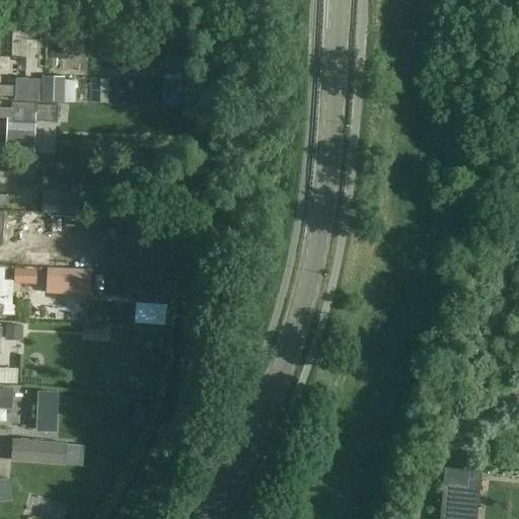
[(48,78),(50,33),(30,33),(29,77),(48,78)]
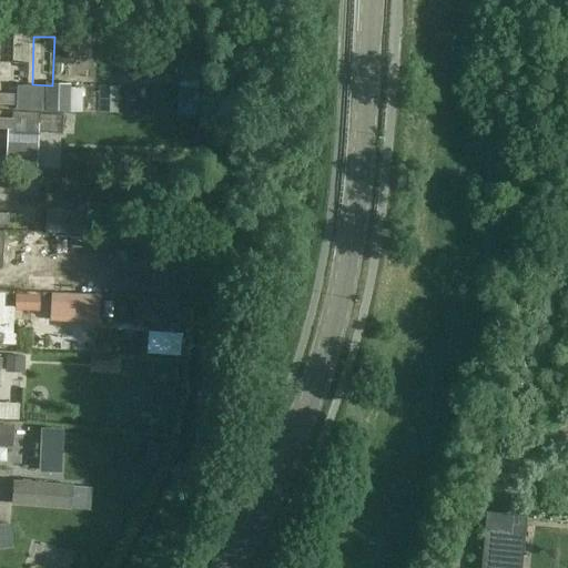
[(180,73),(178,95),(192,97),(194,74),(180,73)]
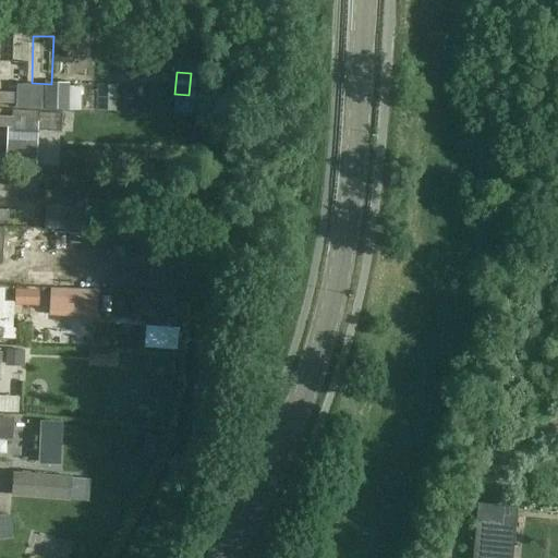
[(41,108),(43,84),(16,84),(15,107),(41,108)]
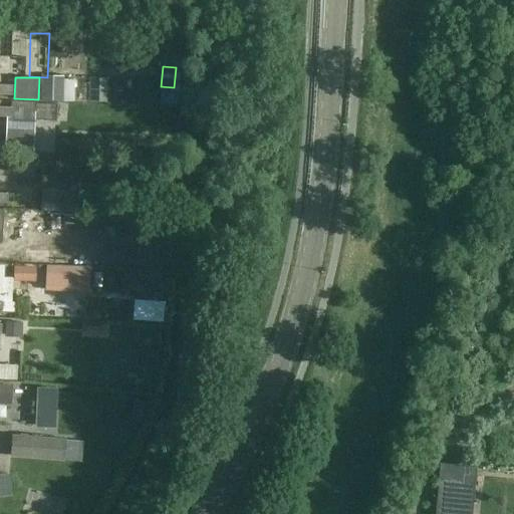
[(56,93),(57,78),(45,78),(45,92),(56,93)]
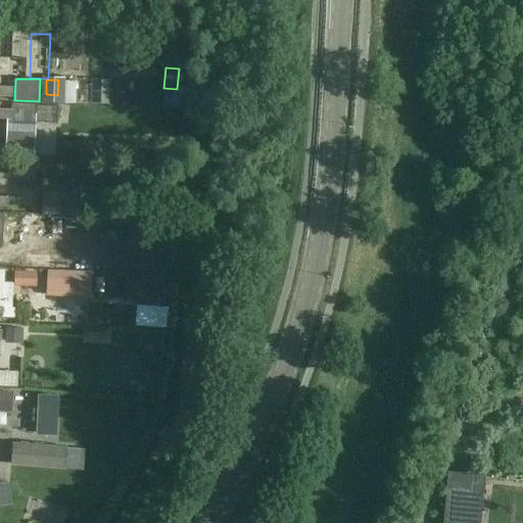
[(0,95),(12,96),(12,86),(0,86),(0,95)]
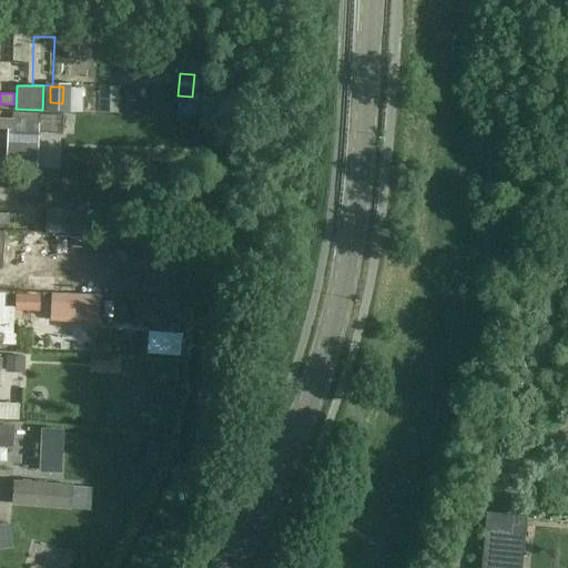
[(7,149),(38,151),(39,113),(11,112),(11,118),(13,118),(12,130),(7,130),(7,149)]
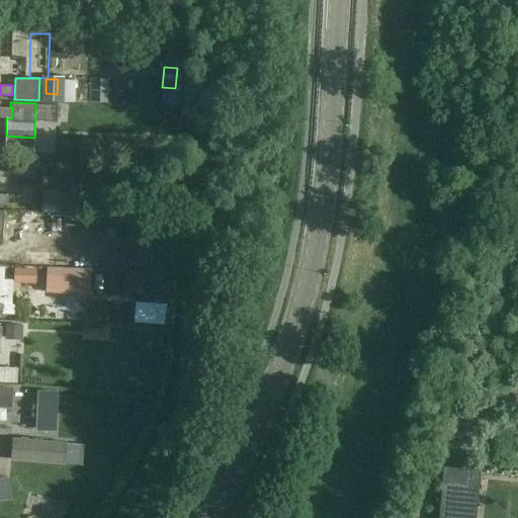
[(0,106),(0,117),(11,118),(11,107),(0,106)]
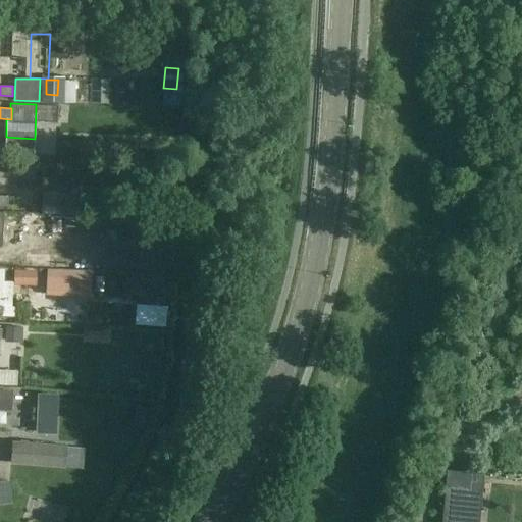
[(80,188),(79,217),(94,218),(96,188),(80,188)]
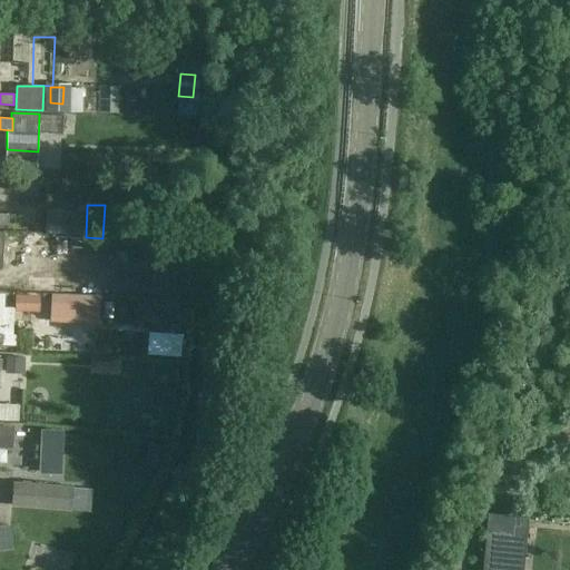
[(85,235),(86,213),(47,210),(46,233),(85,235)]
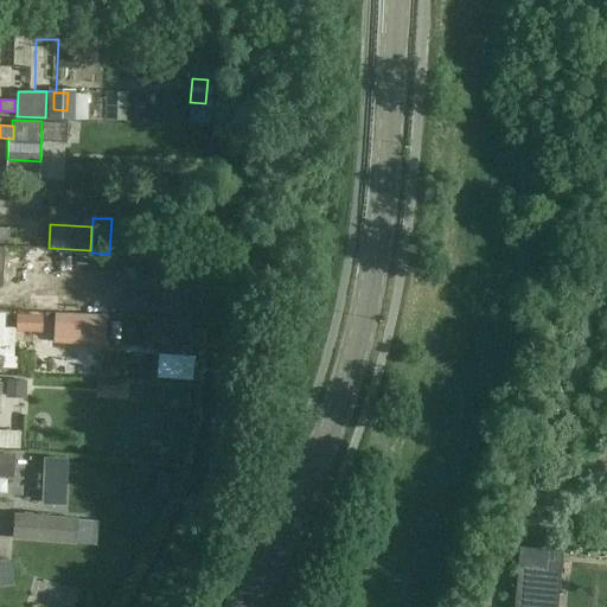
[(58,292),(27,291),(26,308),(58,310),(58,292)]
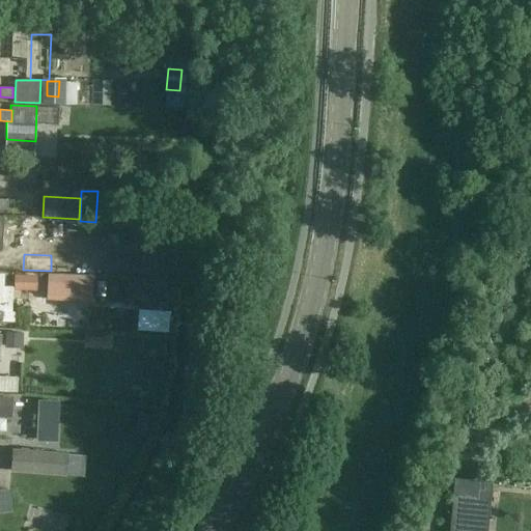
[(36,276),(14,275),(14,289),(35,290),(36,276)]
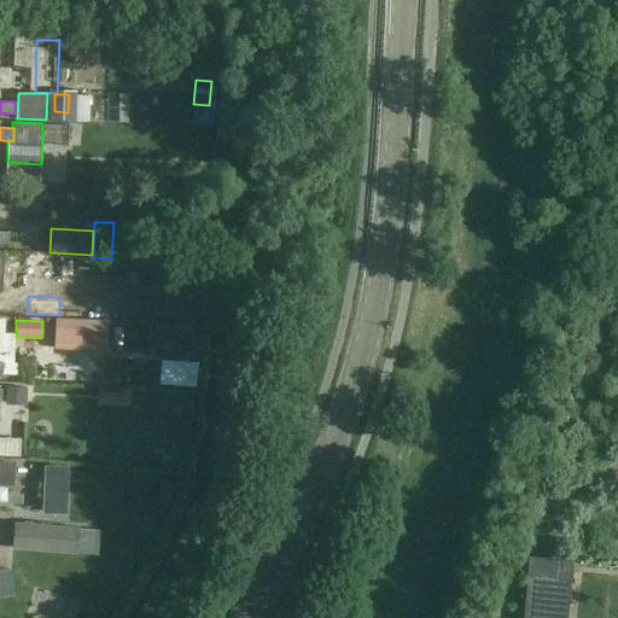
[(0,374),(13,375),(13,362),(4,362),(4,353),(0,353),(0,374)]
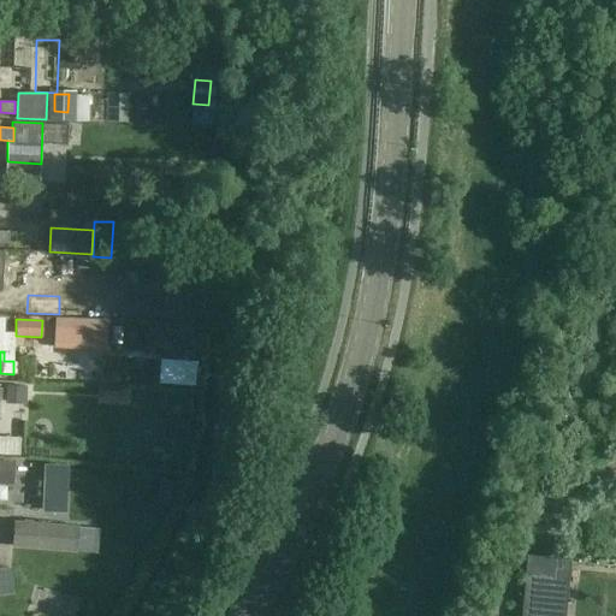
[(196,360),(178,360),(177,385),(195,386),(196,360)]
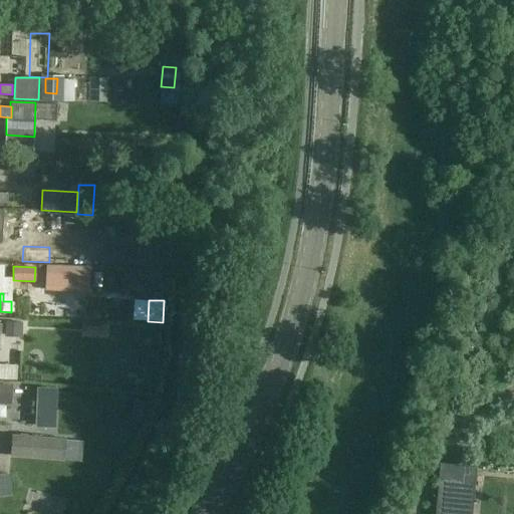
[(23,322),(6,321),(5,334),(22,335),(23,322)]
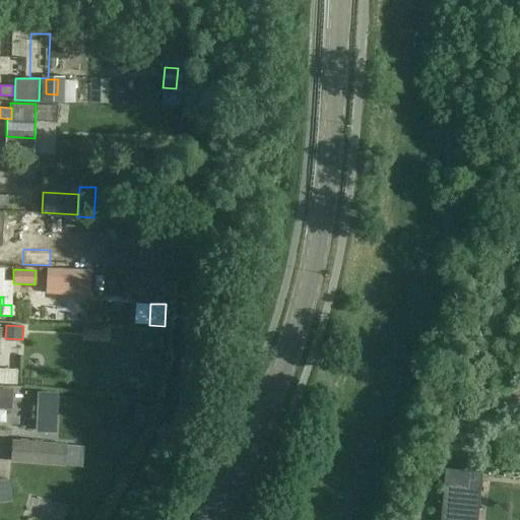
[(84,329),(65,328),(65,337),(84,337),(84,329)]
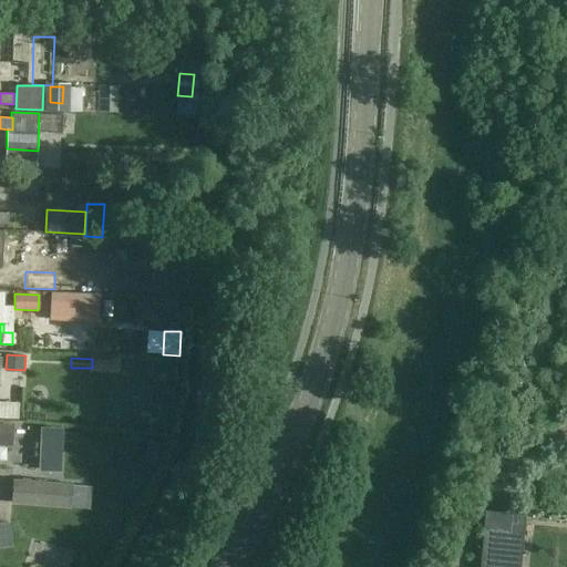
[(116,370),(116,360),(94,359),(94,368),(116,370)]
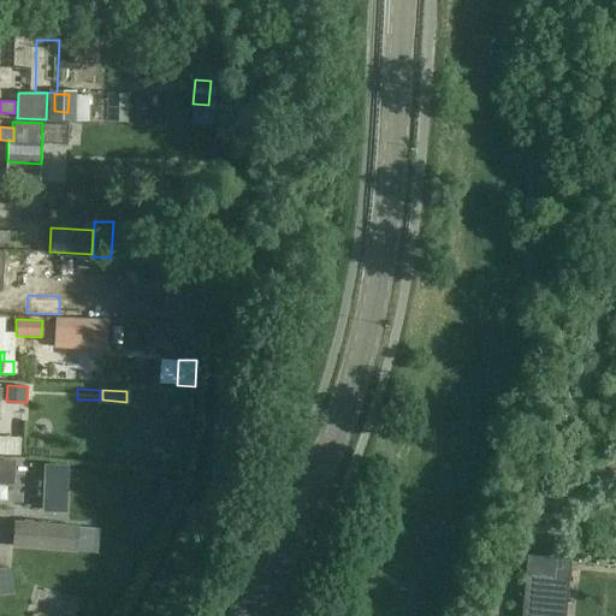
[(0,456),(25,456),(25,438),(1,438),(0,456)]
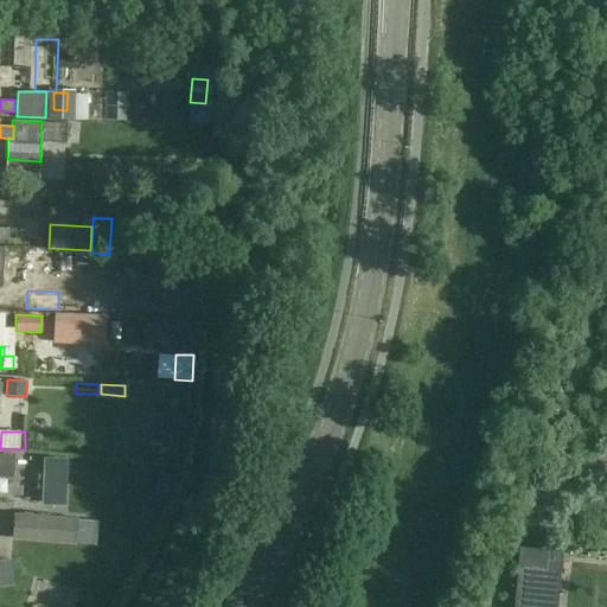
[(78,517),(14,513),(13,537),(77,541),(78,517)]
